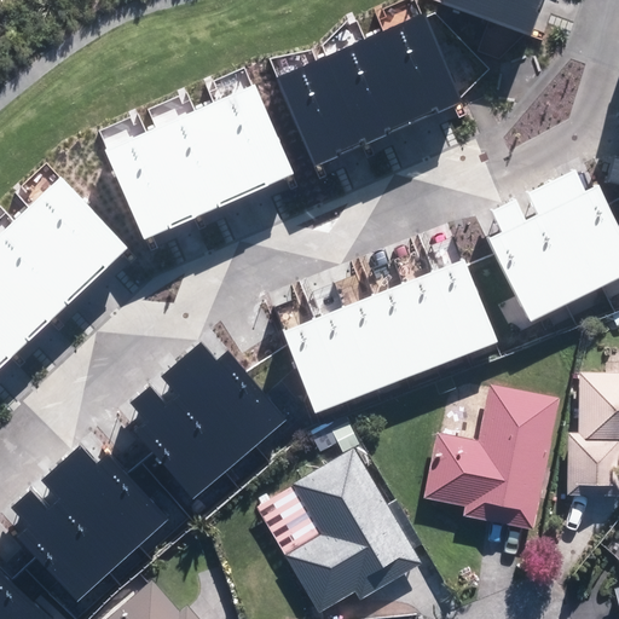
[(542,0),(441,0),(532,30),(542,0)]
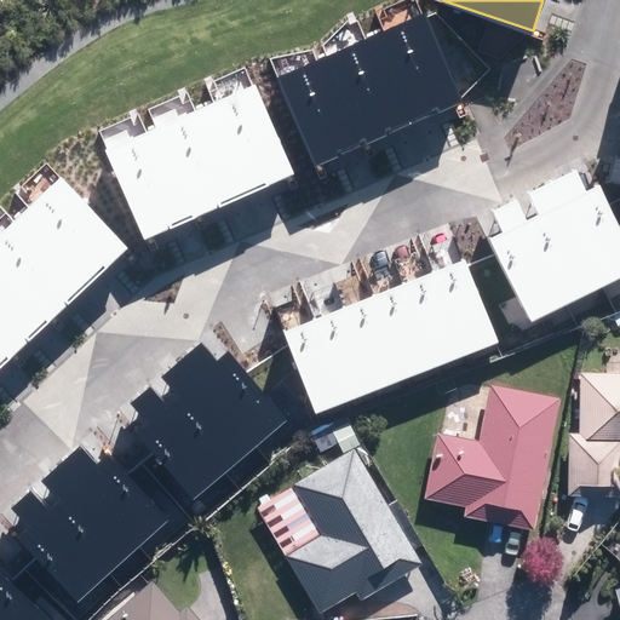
[(428,6),(378,28),(418,120),(468,98),(428,6)]
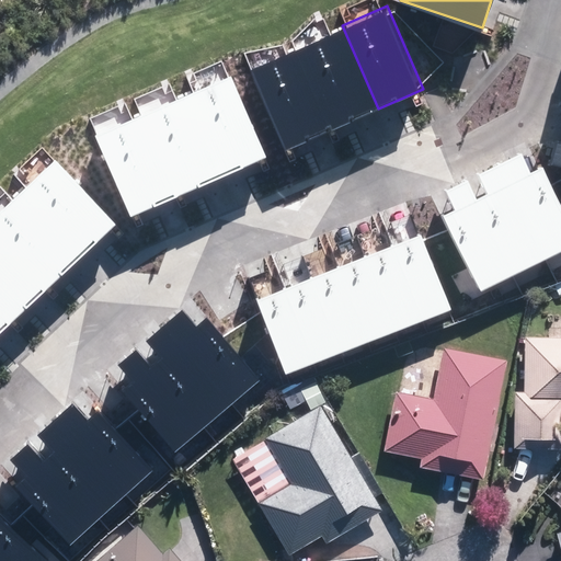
[(342,25),(297,44),(333,127),(378,109),(342,25)]
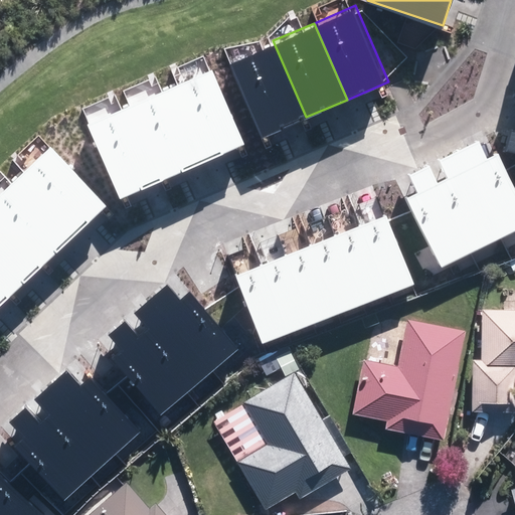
[(273,40),(231,58),(264,135),(306,117),(273,40)]
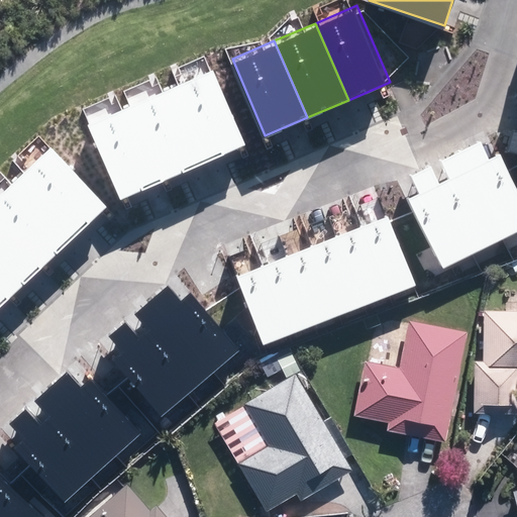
[(210,61),(169,79),(204,161),(245,143),(210,61)]
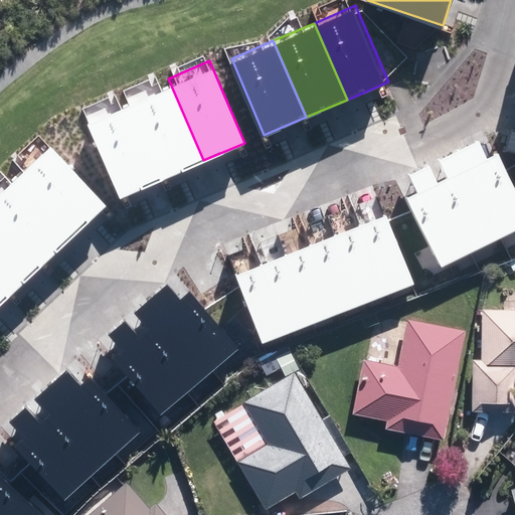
[(168,78),(127,96),(161,177),(203,160),(168,78)]
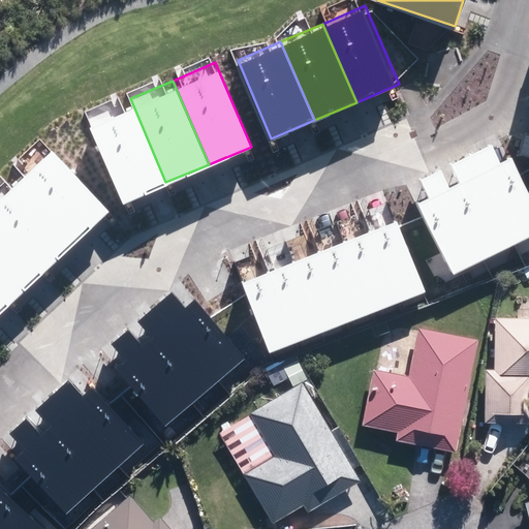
[(130,98),(88,116),(123,200),(165,182),(130,98)]
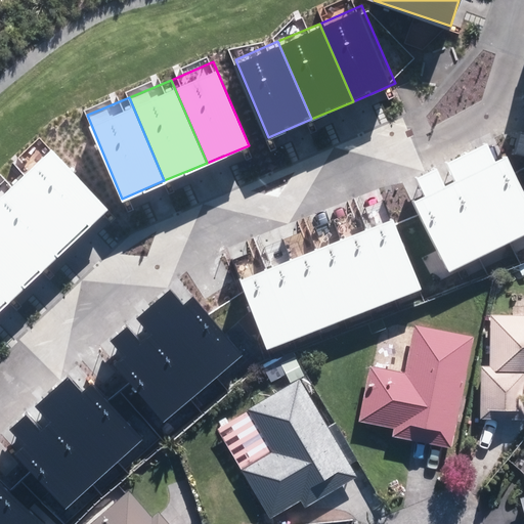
[(53,144),(20,175),(77,235),(110,204),(53,144)]
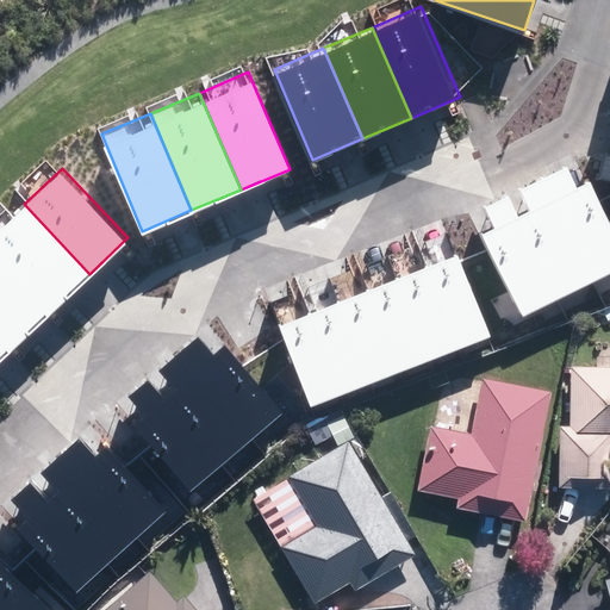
[(552,194),(591,274),(609,263),(609,225),(586,178),(552,194)]
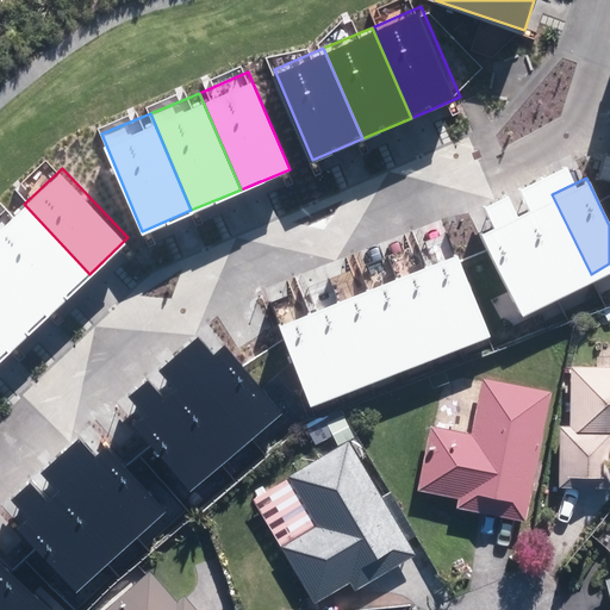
[(518,211),(558,291),(591,274),(552,194),(518,211)]
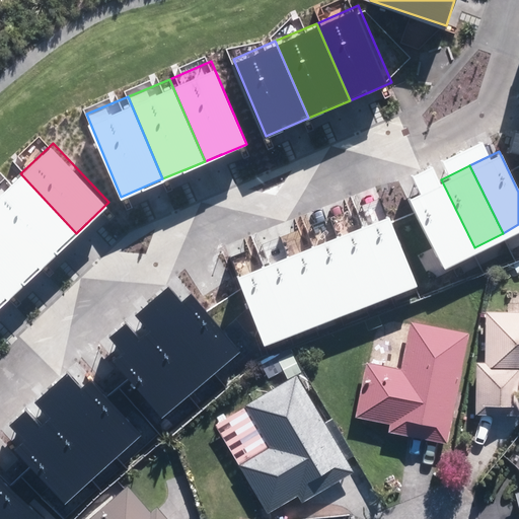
[(20,173),(0,192),(0,218),(44,264),(76,233),(20,173)]
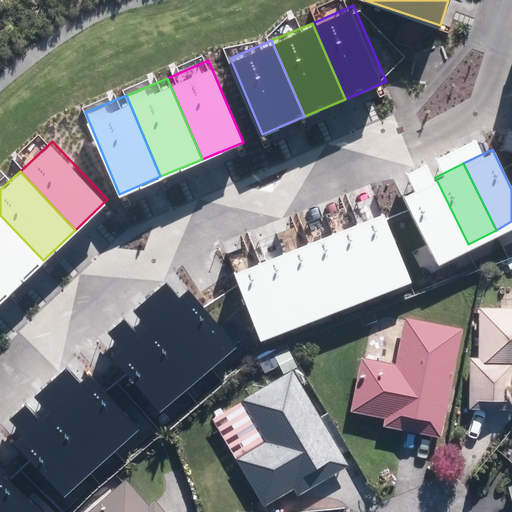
[(406,191),(439,257),(468,244),(435,177),(406,191)]
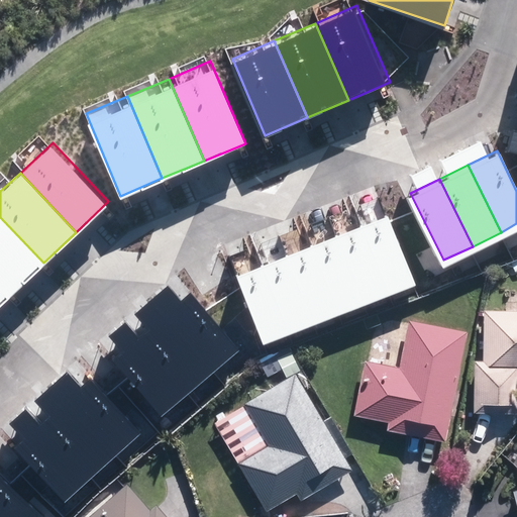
[(394,293),(421,284),(393,207),(366,217),(394,293)]
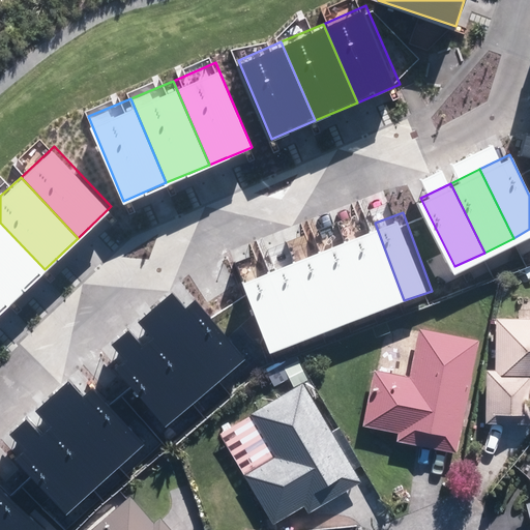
[(0,223),(0,289),(10,301),(45,269),(0,223)]
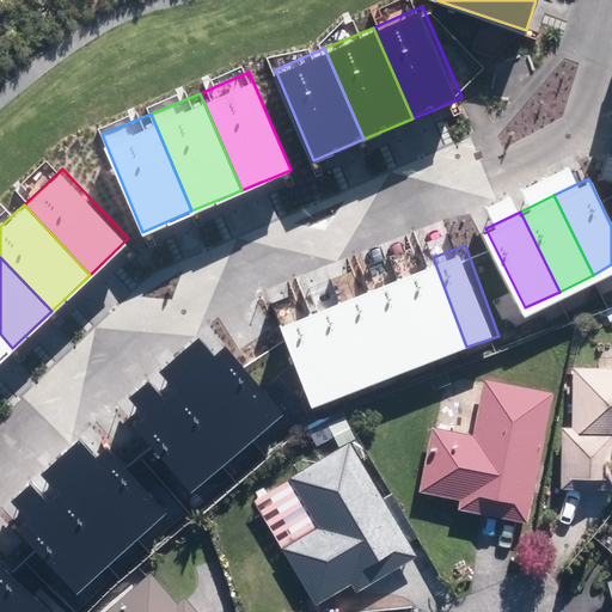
[(435,359),(466,347),(433,257),(402,269),(435,359)]
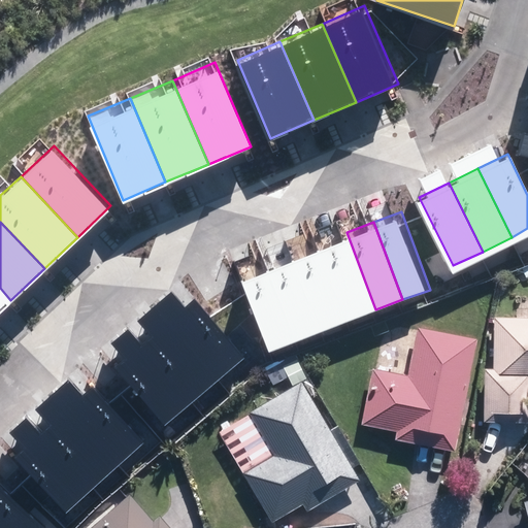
[(348,320),(375,309),(347,232),(319,242),(348,320)]
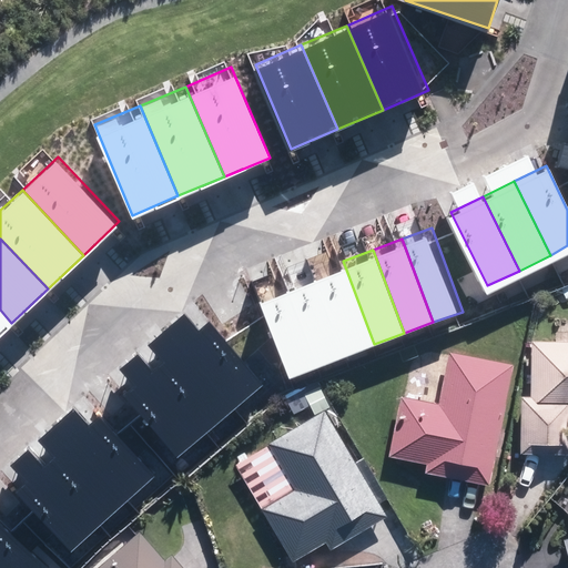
[(345,355),(374,344),(343,261),(314,272),(345,355)]
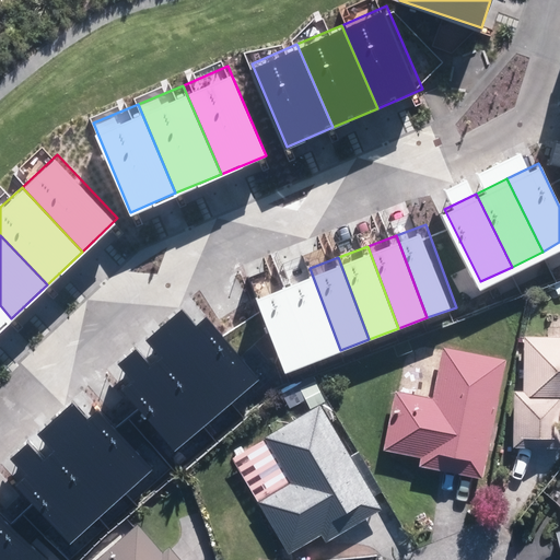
[(311,360),(340,350),(310,268),(280,278),(311,360)]
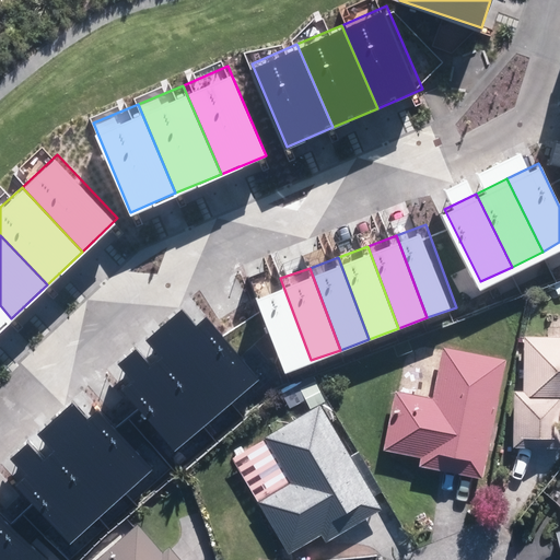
[(281,371),(311,360),(280,278),(252,289),(281,371)]
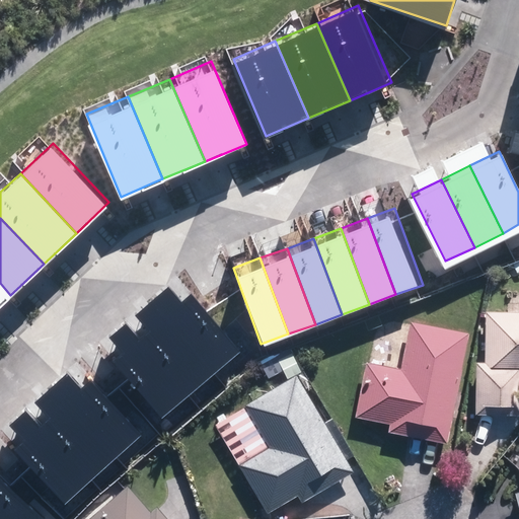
[(152,302),(215,372),(239,351),(176,281),(152,302)]
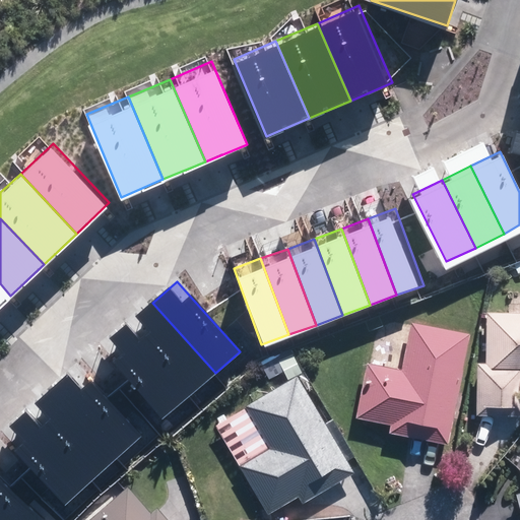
[(0,283),(0,305),(10,296),(0,283)]
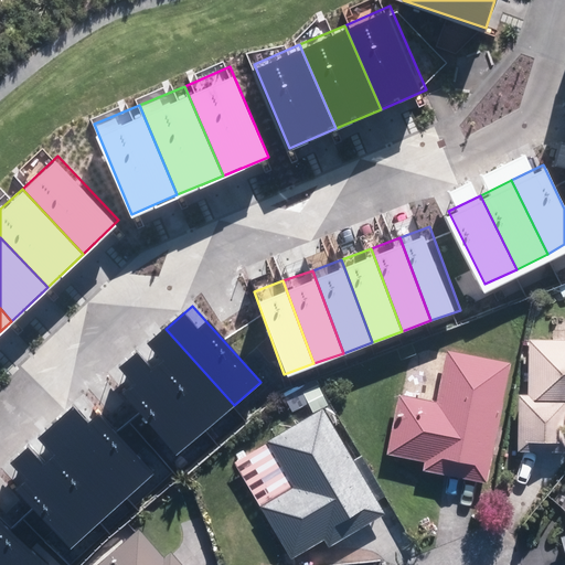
[(234,405),(166,329),(137,353),(205,429),(234,405)]
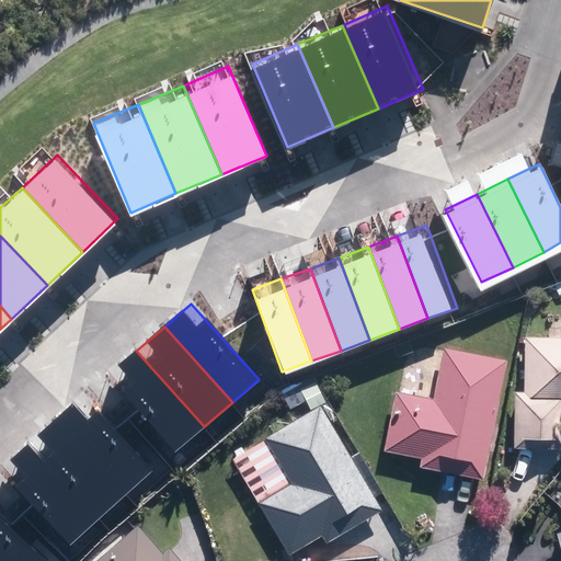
[(560,336),(524,336),(523,391),(514,391),(513,448),(560,448),(560,336)]
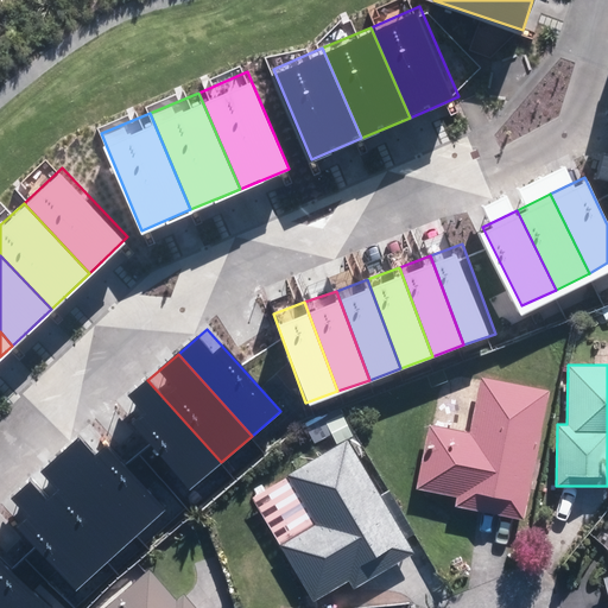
[(524,520),(549,388),(479,375),(468,431),(428,424),(416,488),(455,495),(454,506),(524,520)]
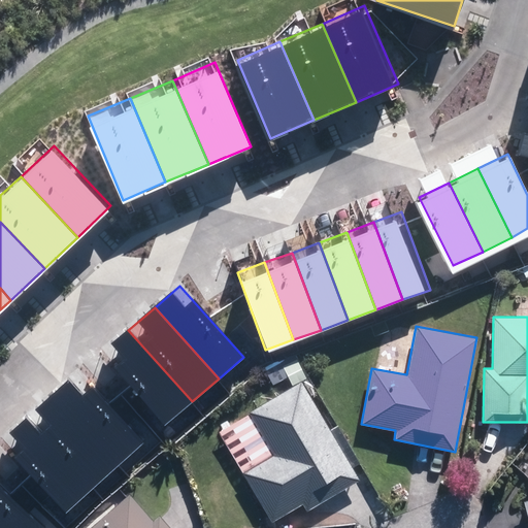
[(166,424),(192,401),(128,330),(102,353),(166,424)]
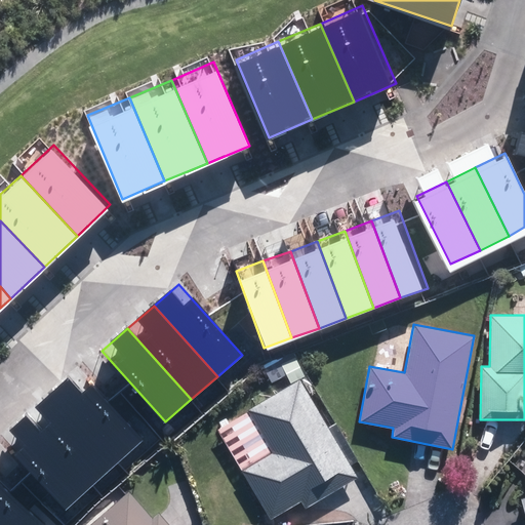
[(78,370),(53,393),(118,462),(143,441),(78,370)]
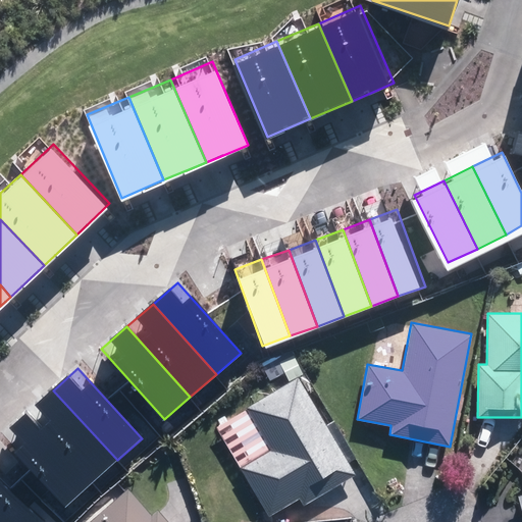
[(356,473),(299,377),(216,426),(269,515),(299,498),(304,505),(356,473)]
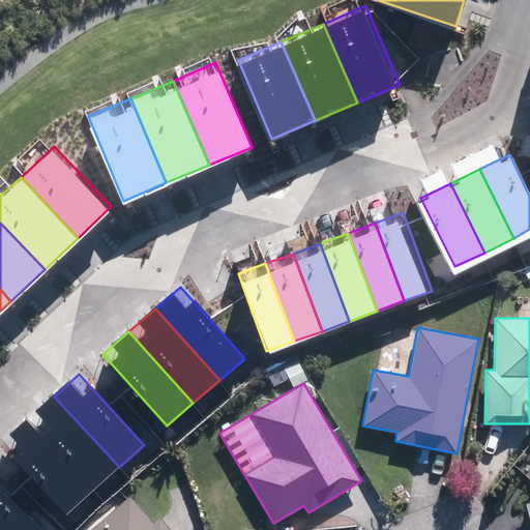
[(27,421),(92,492),(119,467),(54,396),(27,421)]
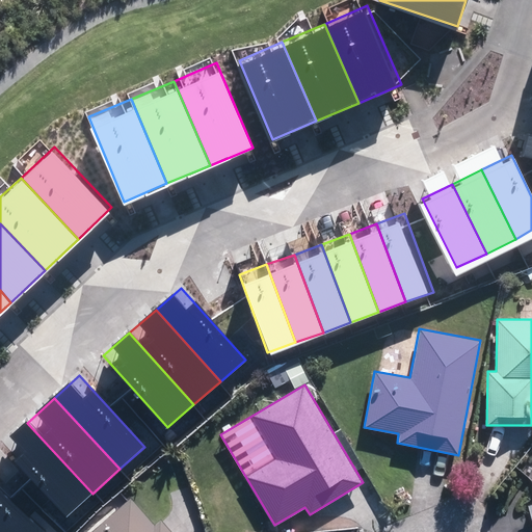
[(1,446),(67,517),(92,494),(27,423),(1,446)]
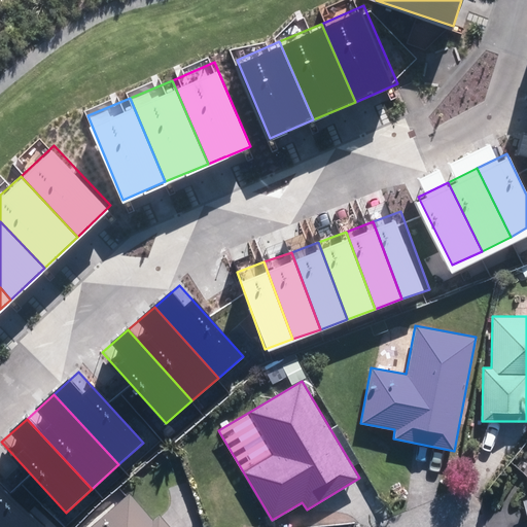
[(43,526),(0,485),(0,526),(43,526)]
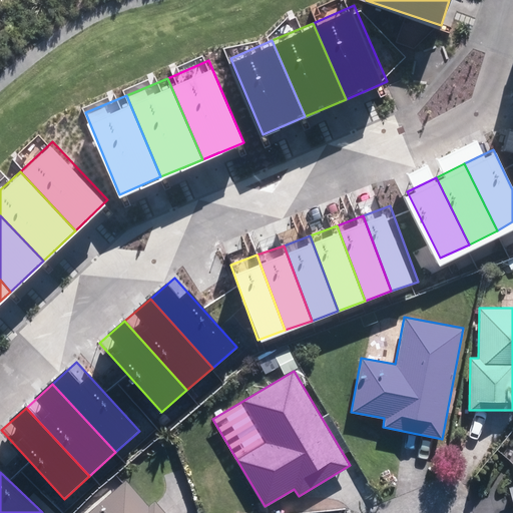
[(148,506),(125,479),(86,512),(165,512),(155,500),(148,506)]
